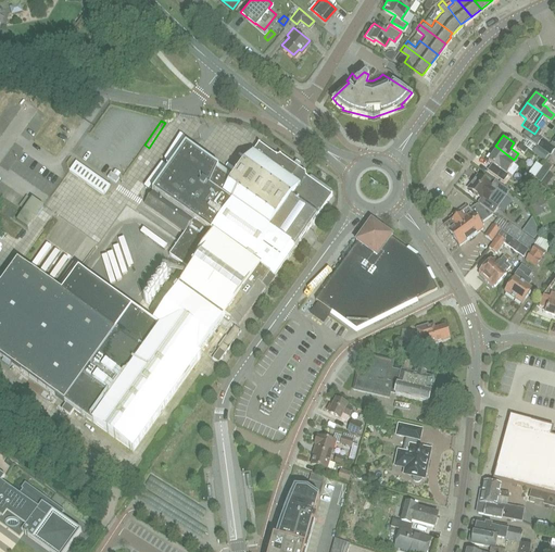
[(537,142),(547,150),(550,151),(554,145),(541,135),(537,142)]
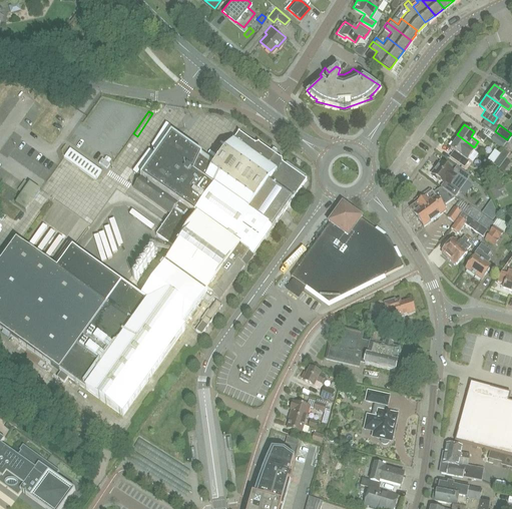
[(181,324),(205,290),(218,299),(243,264),(244,265),(252,253),(252,252),(264,236),(265,237),(272,226),(271,226),(290,201),(291,200),(293,197),(292,196),(306,177),(305,176),(305,172),(286,159),(283,160),(282,159),(282,157),(280,156),(259,141),(258,140),(254,141),(237,129),(214,162),(200,152),(201,151),(170,129),(131,184),(169,211),(177,200),(195,212),(177,238),(179,240),(165,260),(140,295),(71,244),(56,266),(15,236),(0,258),(0,326),(121,413),(184,326),(181,324)]
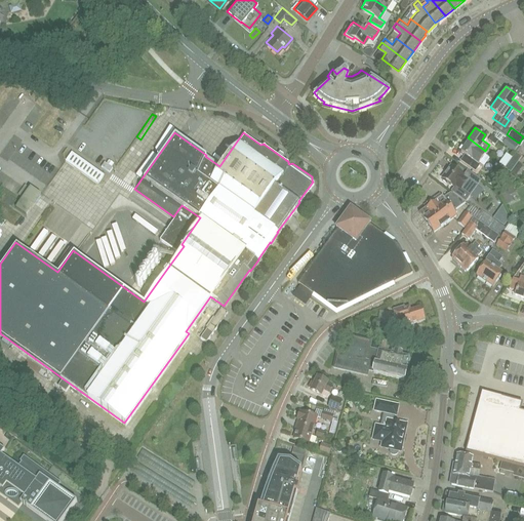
[(497,137),(490,132),(487,136),(494,142),(497,137)]
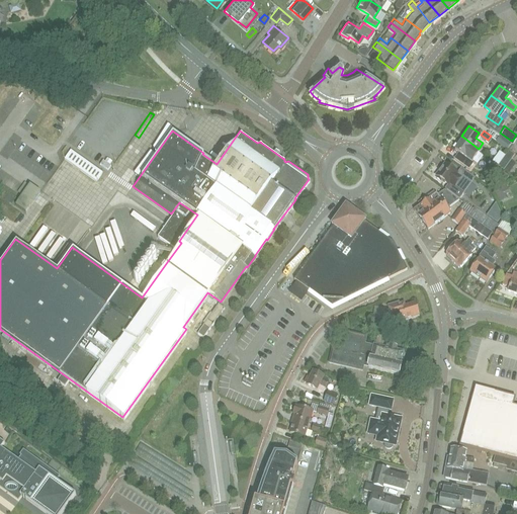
[(510,140),(500,133),(495,139),(505,147),(510,140)]
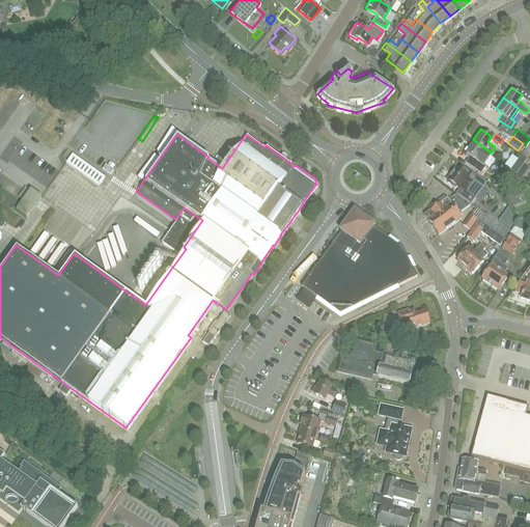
[(491,153),(473,139),(465,150),(471,155),(466,161),(473,166),(479,170),(484,164),(483,163),(491,153)]
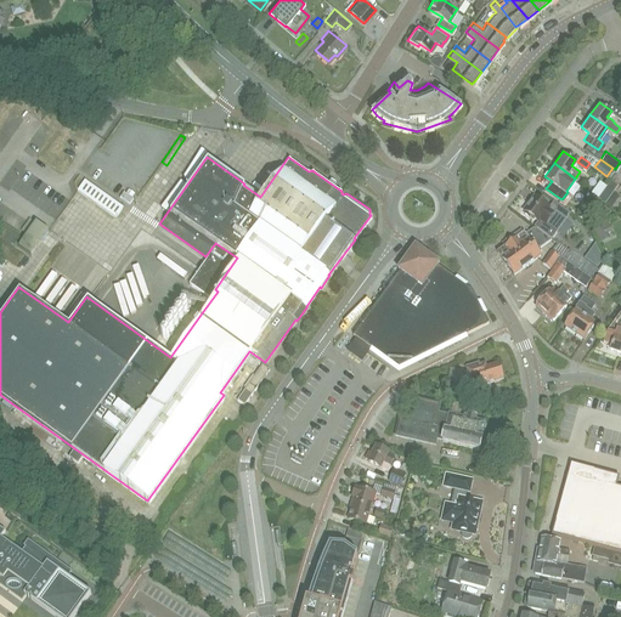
[(122,203),(84,175),(75,187),(114,214),(122,203)]
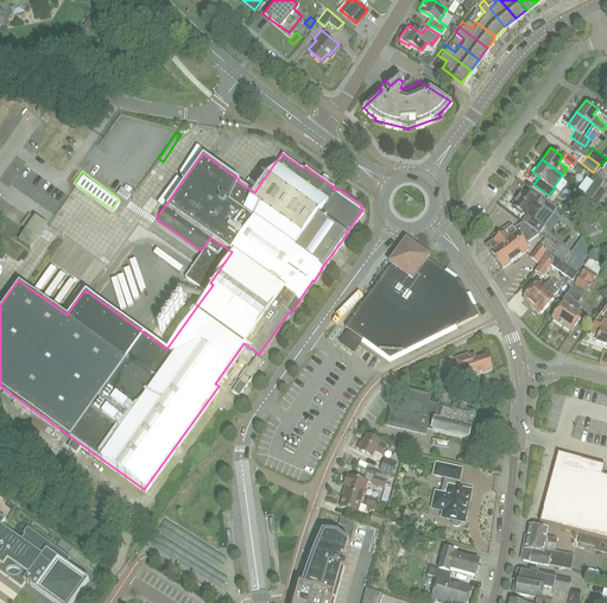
[(590,195),(602,177),(596,172),(583,190),(590,195)]
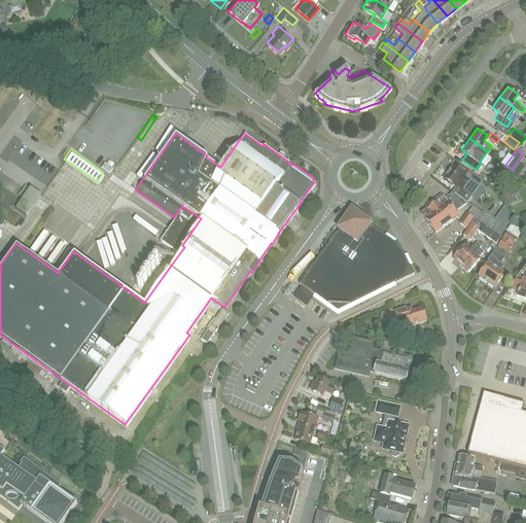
[(461,186),(467,178),(463,174),(464,173),(452,164),(443,176),(444,177),(443,178),(447,181),(448,180),(455,184),(456,183),(461,186)]
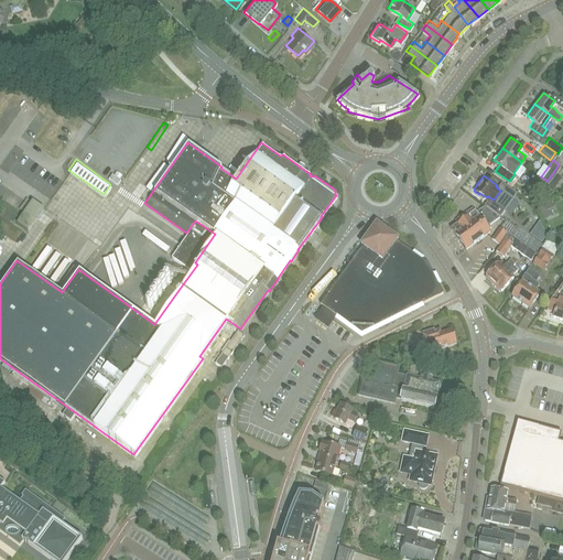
[(545,183),(541,189),(549,194),(553,189),(545,183)]
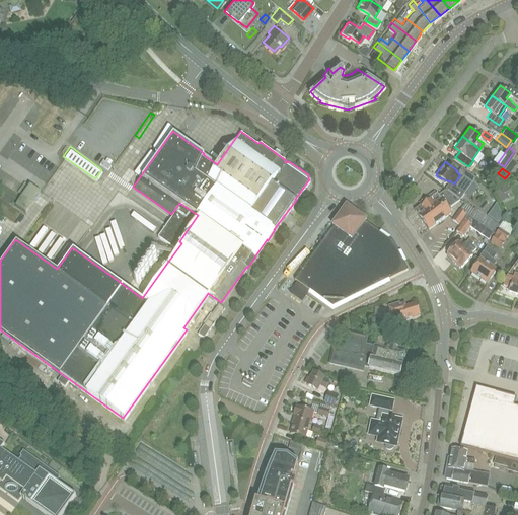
[(504,192),(517,188),(514,177),(508,179),(509,185),(502,187),(504,192)]
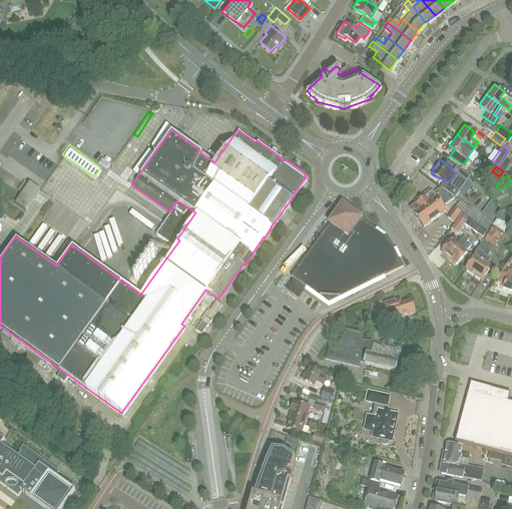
[(430,218),(439,212),(438,212),(445,207),(443,205),(445,203),(444,201),(454,194),(440,184),(432,189),(431,188),(425,193),(422,190),(413,197),(415,200),(409,204),(410,205),(423,223),(430,218)]
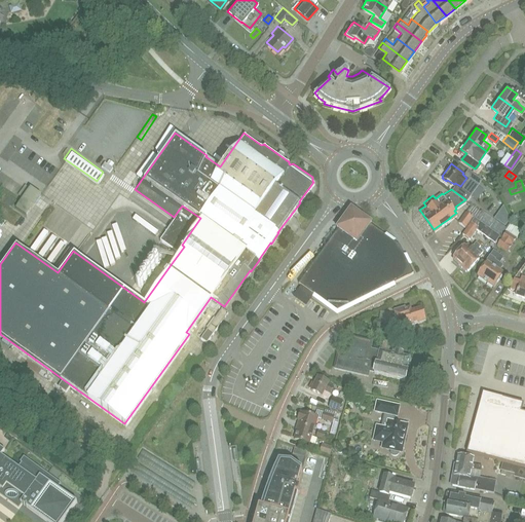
[(464,226),(479,208),(471,202),(457,220),(464,226)]
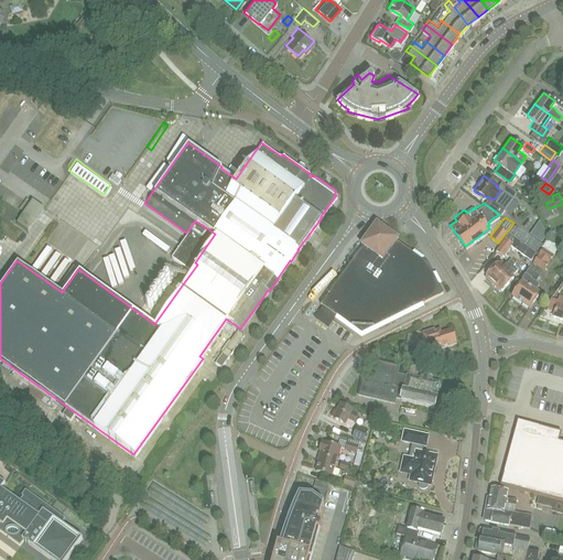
[(513,223),(498,243),(495,248),(502,254),(510,243),(530,258),(540,244),(541,241),(515,222),(513,224),(513,223)]
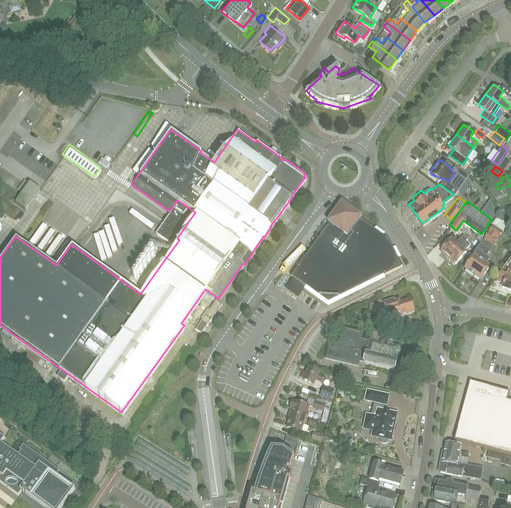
[(312,241),(289,272),(317,293),(328,293),(338,294),(349,289),(401,263),(388,236),(359,215),(360,213),(351,207),(350,208),(343,203),(337,204),(326,219),(328,220),(312,241)]
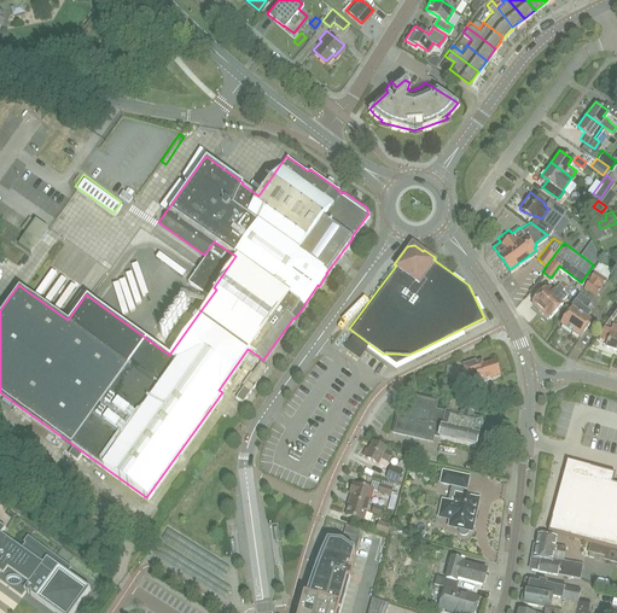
[(586,245),(580,254),(593,263),(599,255),(586,245)]
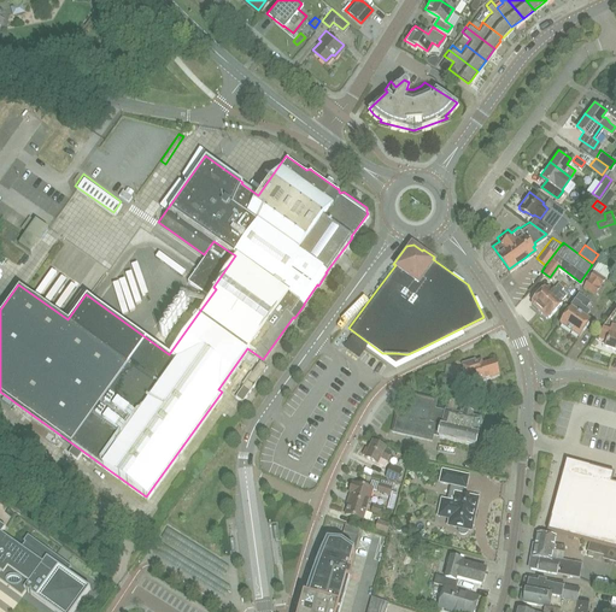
[(52,278),(62,260),(54,258),(45,276),(52,278)]
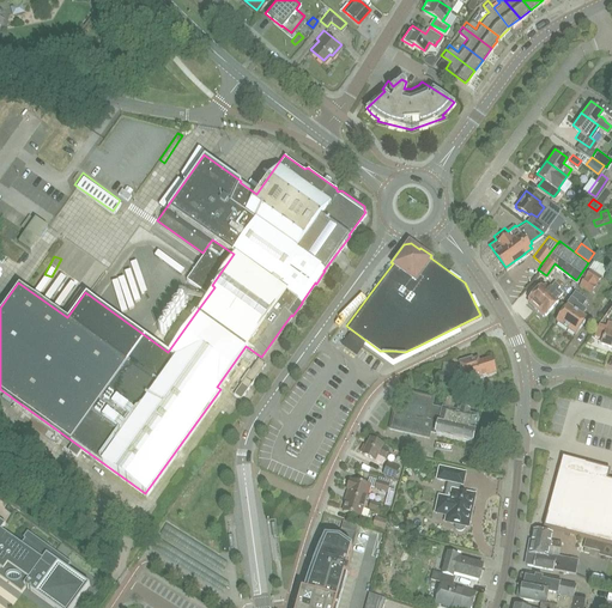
[(452,262),(449,267),(459,273),(462,268),(452,262)]
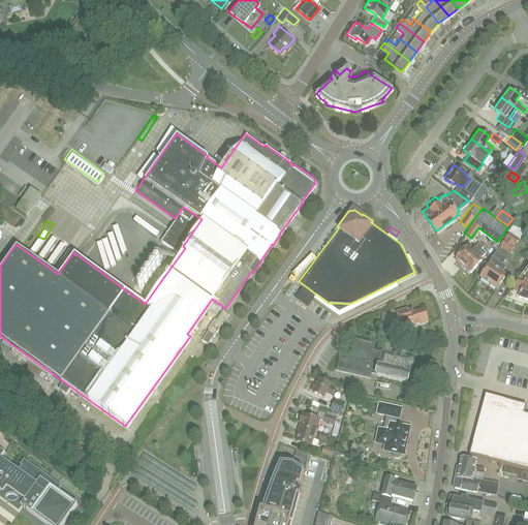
[(56,239),(61,230),(56,227),(51,236),(56,239)]
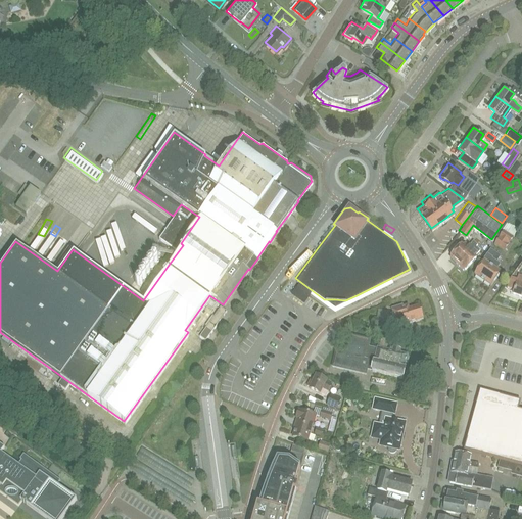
[(501,226),(491,239),(490,240),(503,249),(509,241),(507,239),(511,234),(501,226)]
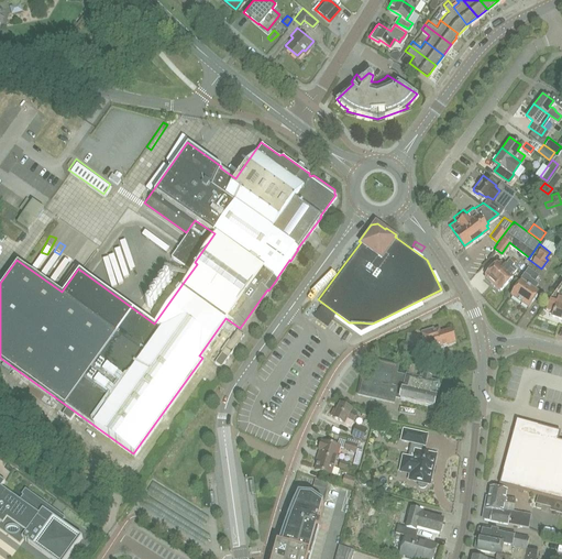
[(497,287),(499,286),(499,287),(511,274),(510,273),(516,266),(511,262),(513,260),(508,256),(504,261),(500,259),(497,261),(496,260),(484,273),(485,274),(484,275),(497,287)]
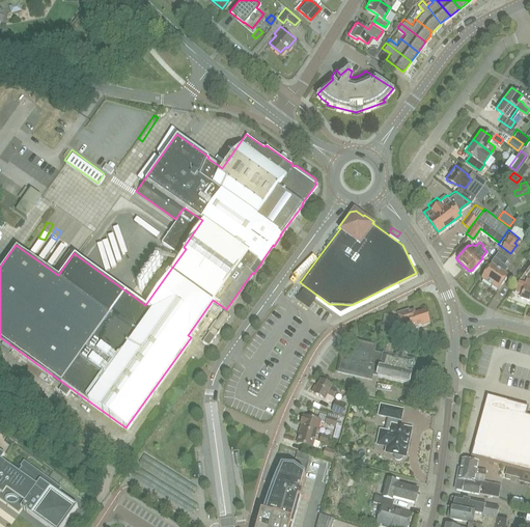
[(491,284),(495,287),(496,285),(497,286),(507,272),(503,270),(506,265),(503,262),(507,256),(497,249),(490,260),(491,260),(480,275),(492,282),(491,284)]
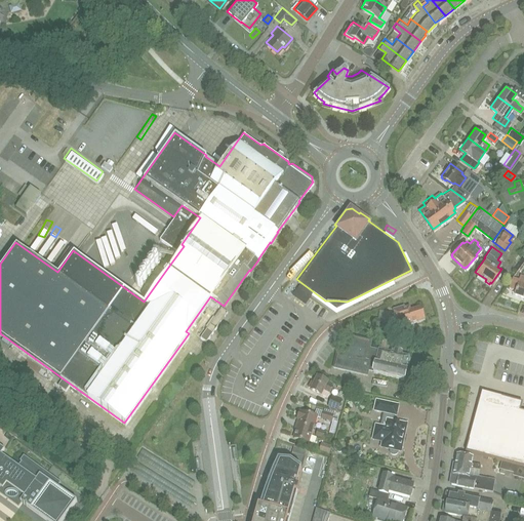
[(523,295),(523,273),(519,272),(518,277),(512,274),(508,285),(515,287),(513,291),(523,295)]
